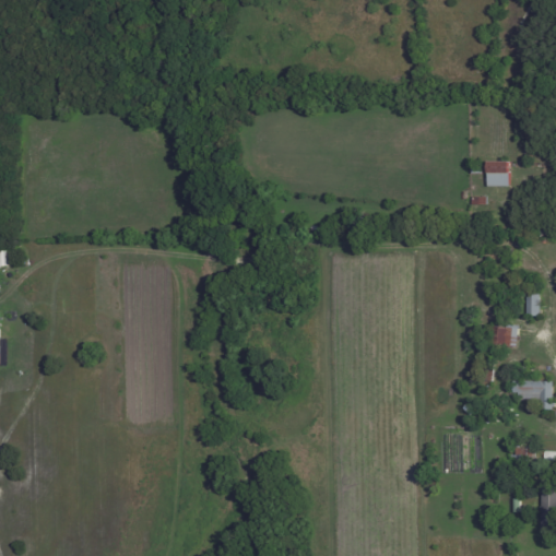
[(503,186),(487,186),(487,173),(488,173),(488,162),(509,163),(509,186),(503,186)]
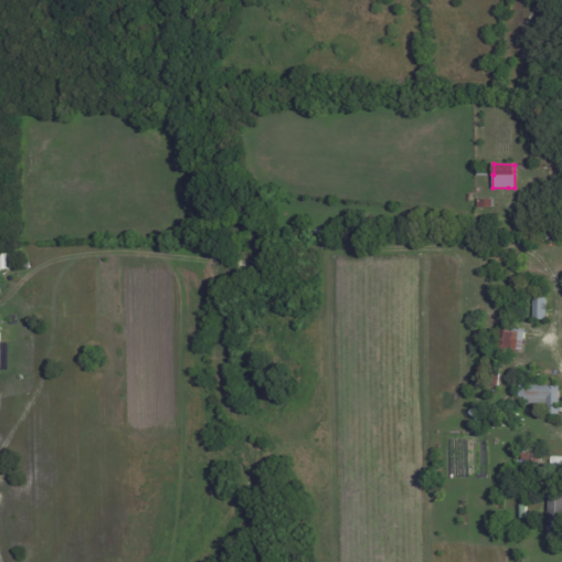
[(381,218),(382,231),(364,232),(364,218),(381,218)]
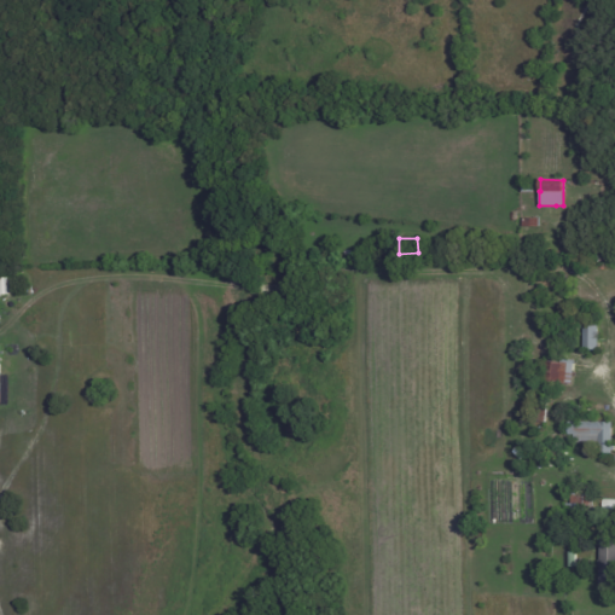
[(581,324),(597,324),(597,349),(581,349),(581,324)]
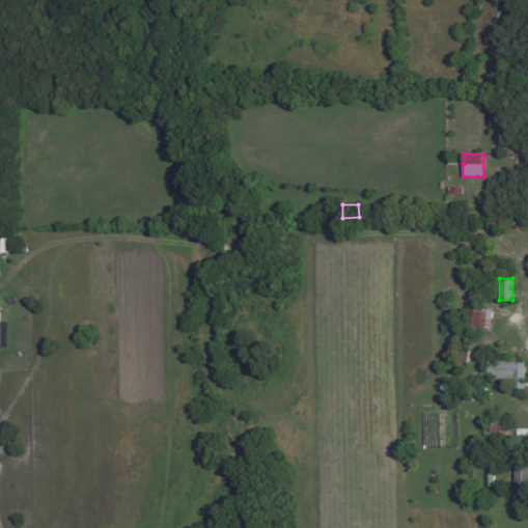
[(468,309),(479,310),(479,307),(492,308),(491,329),(467,328),(468,309)]
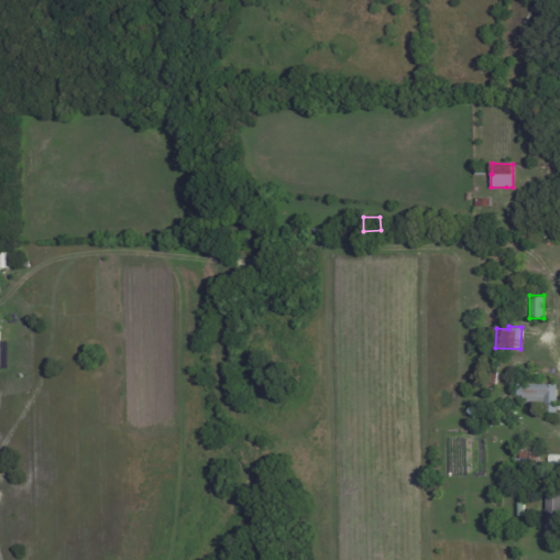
[(496,349),(509,349),(509,358),(496,357),(496,349)]
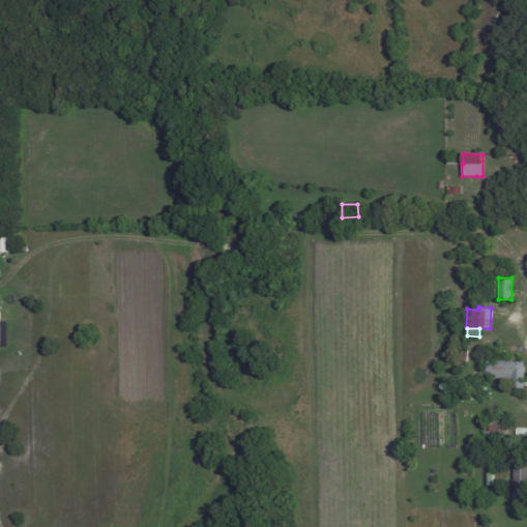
[(467,344),(466,360),(457,359),(459,343),(467,344)]
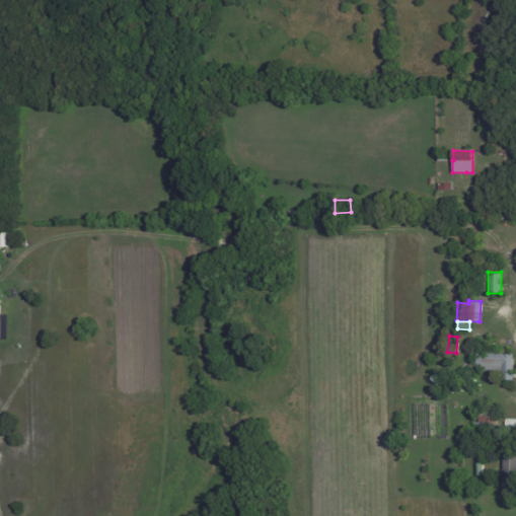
[(496,369),(481,369),(481,364),(475,364),(475,352),(513,353),(513,373),(515,373),(515,377),(512,377),(512,379),(501,379),(502,369),(496,369)]
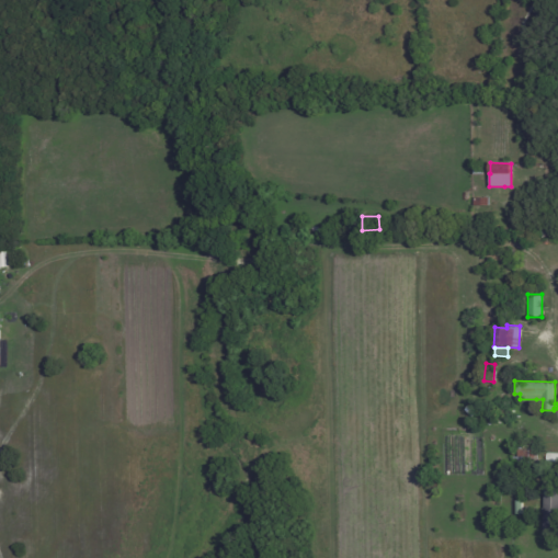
[(517,446),(535,446),(535,463),(512,463),(512,454),(517,454),(517,446)]
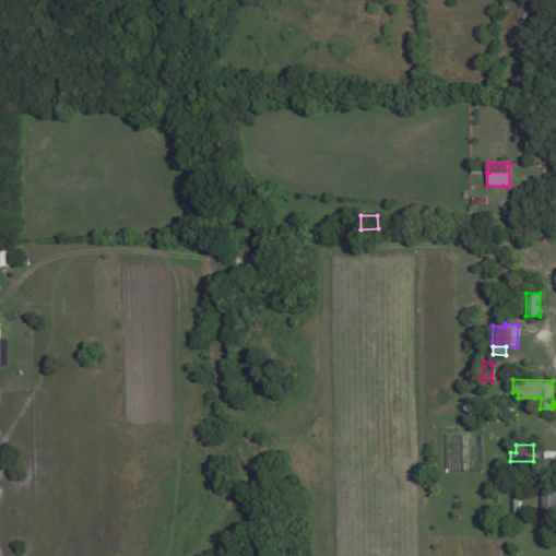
[(555,458),(543,458),(543,449),(555,449),(555,458)]
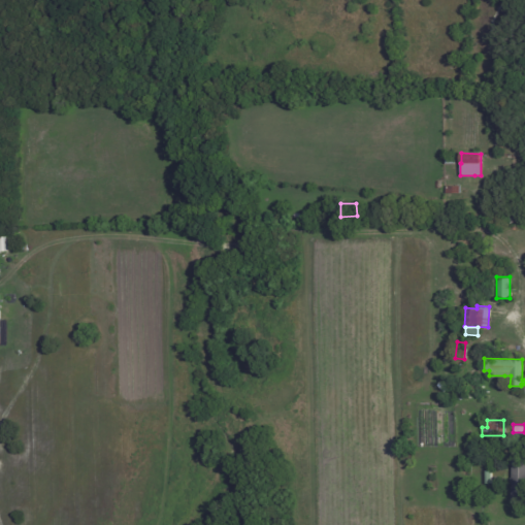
[(524,497),(511,497),(511,481),(510,481),(510,476),(511,476),(511,463),(505,463),(505,454),(512,454),(524,454),(524,497)]
